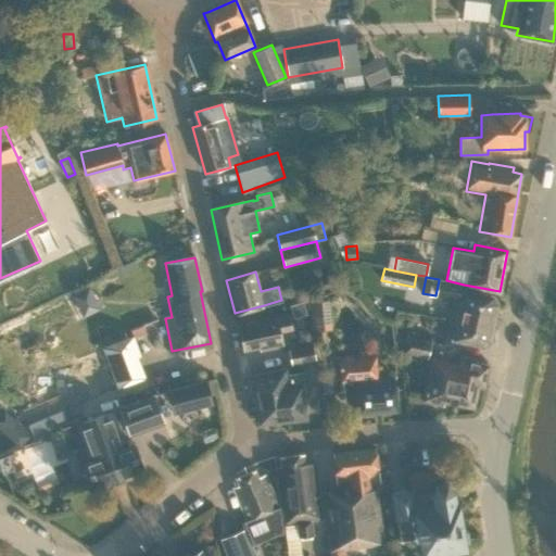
[(463,291),(464,285),(446,280),(446,281),(439,280),(436,295),(462,301),(453,338),(482,344),(488,340),(495,303),(492,297),(463,291)]
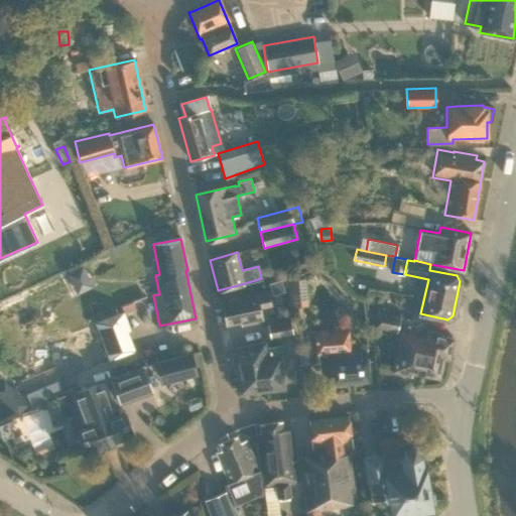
[(78,293),(92,286),(82,266),(68,273),(78,293)]
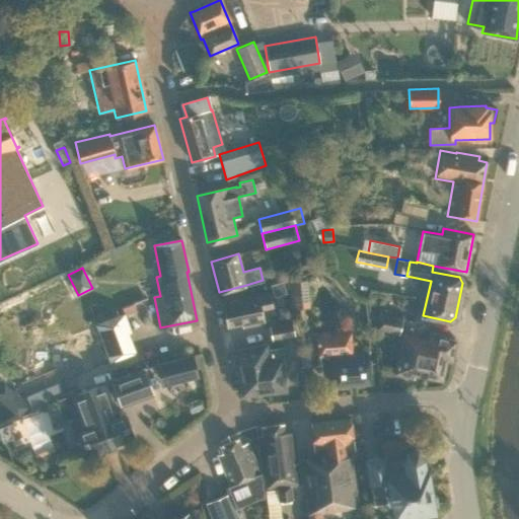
[(292,308),(309,306),(306,279),(289,281),(292,308)]
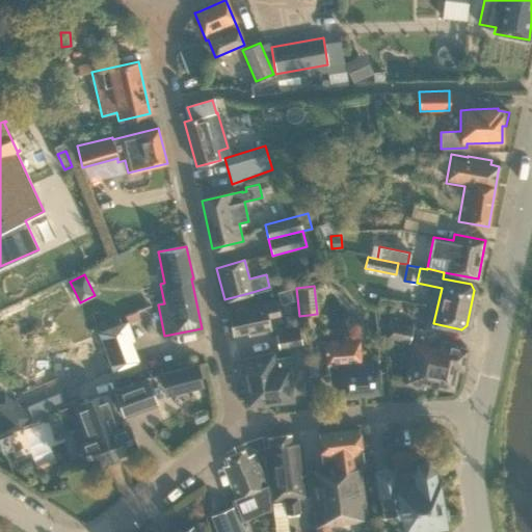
[(290,288),(278,291),(281,300),(292,297),(290,288)]
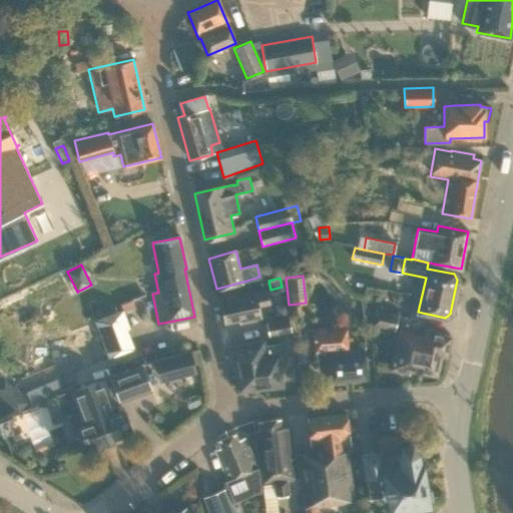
[(266,303),(263,289),(233,296),(234,299),(220,302),(225,323),(238,320),(239,323),(261,319),(258,305),(266,303)]
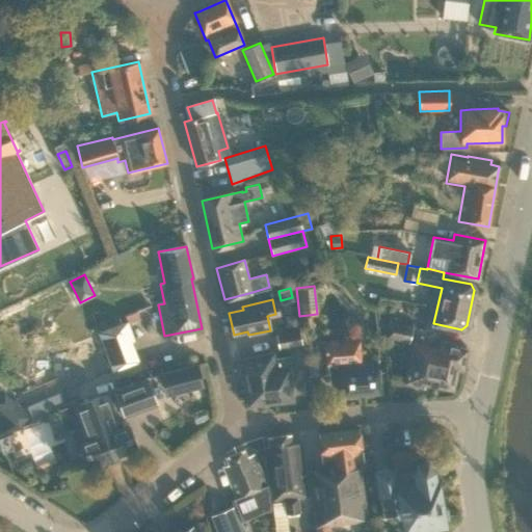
[(289,326),(298,323),(295,313),(285,316),(289,326)]
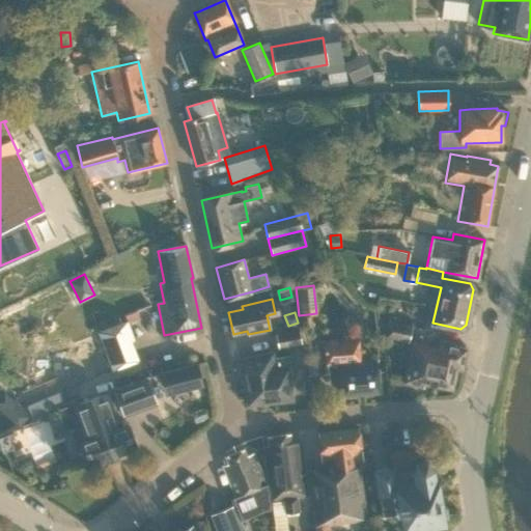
[(126,319),(96,330),(110,369),(137,360),(130,340),(133,339),(126,319)]
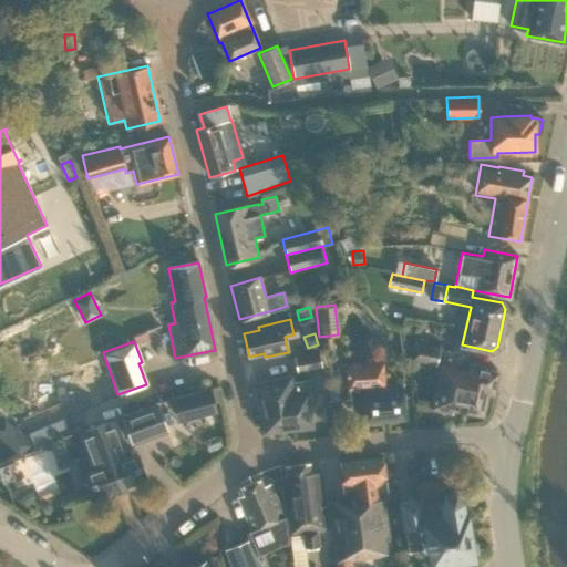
[(411,359),(435,364),(439,347),(414,342),(411,359)]
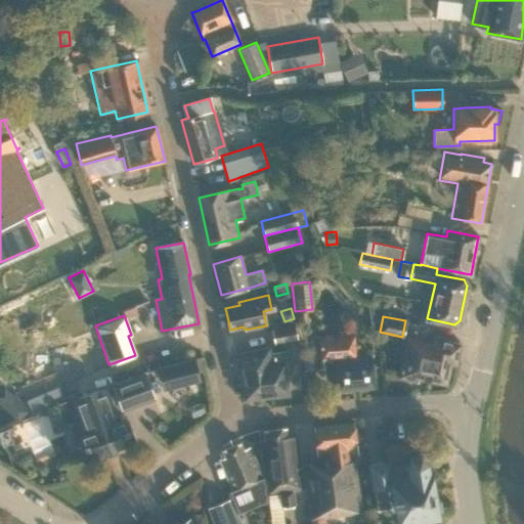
[(271,329),(274,344),(298,339),(295,324),(271,329)]
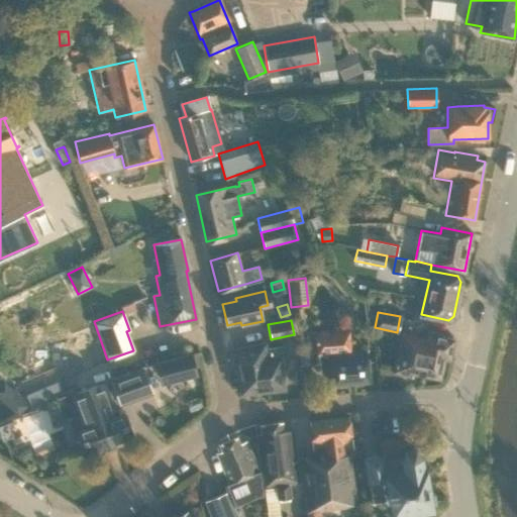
[(365,349),(350,351),(348,328),(314,331),(314,333),(313,333),(316,355),(330,354),(331,363),(330,364),(332,385),(370,381),(368,359),(366,359),(365,349)]
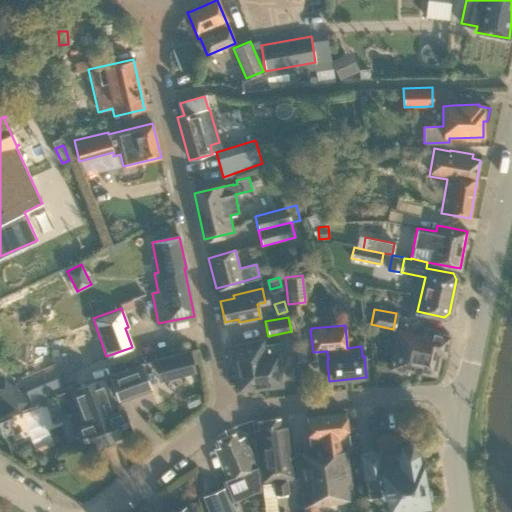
[(436,330),(422,327),(420,334),(397,329),(389,368),(408,372),(409,369),(435,374),(439,354),(445,355),(449,335),(435,332),(436,330)]
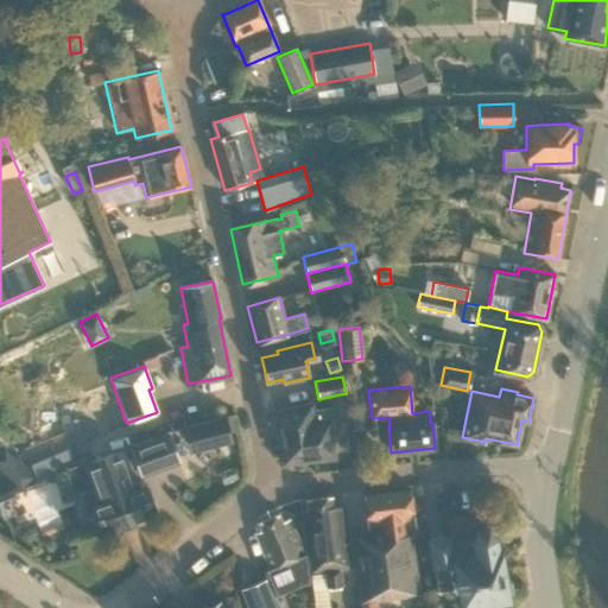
[(312,409),(311,404),(274,411),(274,416),(273,417),(274,426),(277,428),(284,462),(334,457),(331,430),(330,420),(329,407),(312,409)]
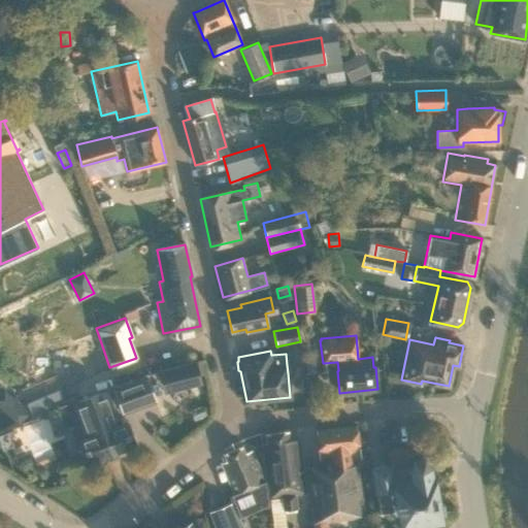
[(159,371),(164,393),(202,383),(196,362),(159,371)]
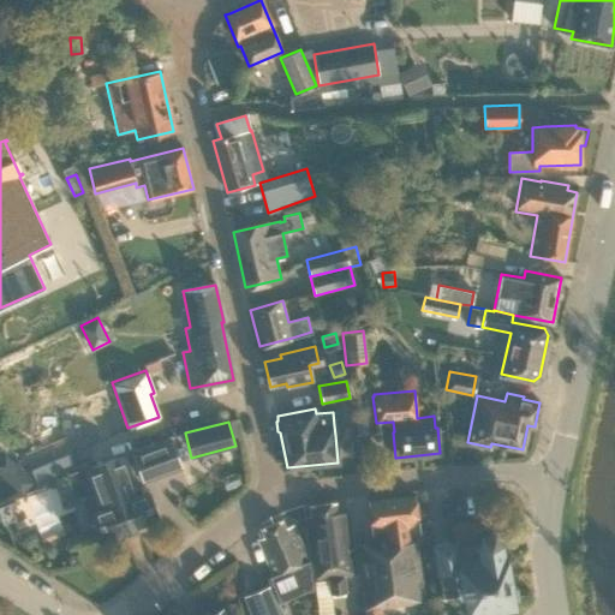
[(357,435),(370,434),(369,422),(354,424),(357,435)]
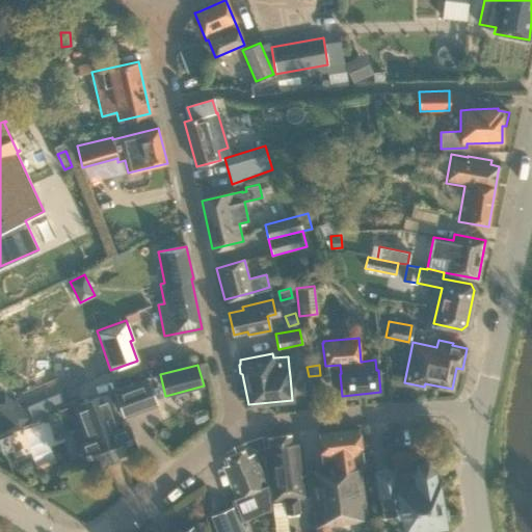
[(94,398),(67,407),(73,426),(74,428),(71,432),(75,442),(80,444),(88,466),(136,448),(128,426),(121,428),(113,407),(120,405),(124,417),(156,404),(147,379),(116,391),(115,390),(94,398)]
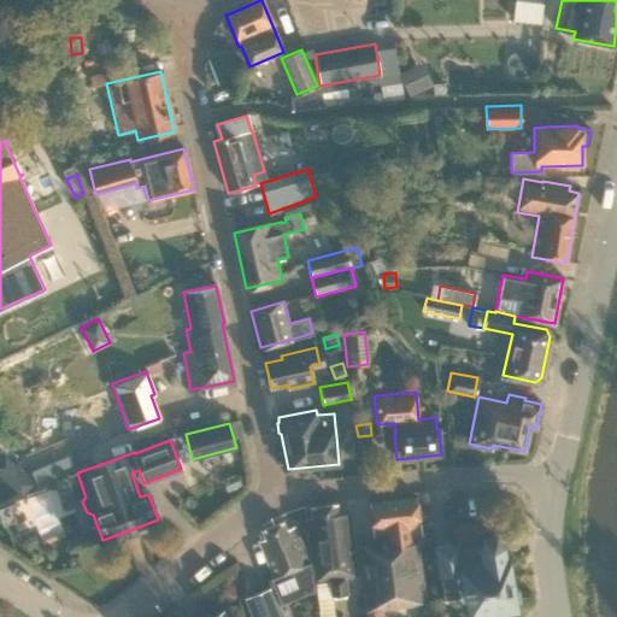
[(0,474),(21,495),(33,483),(5,454),(0,459),(0,474)]
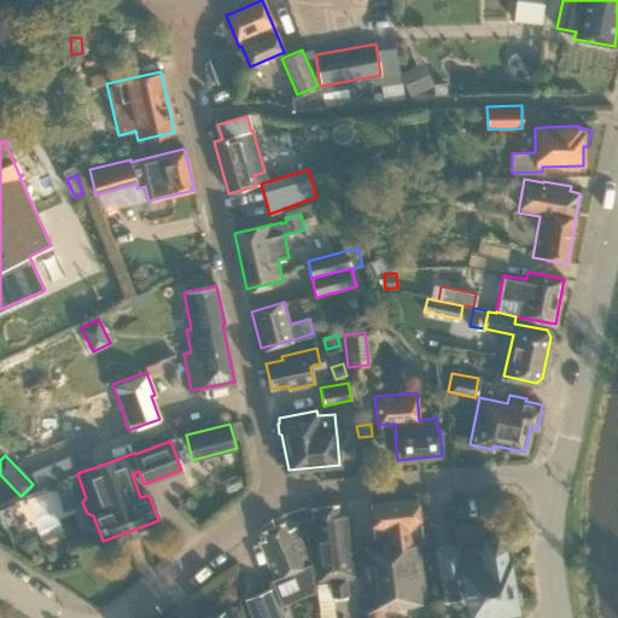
[(40,487),(79,470),(73,455),(34,472),(40,487)]
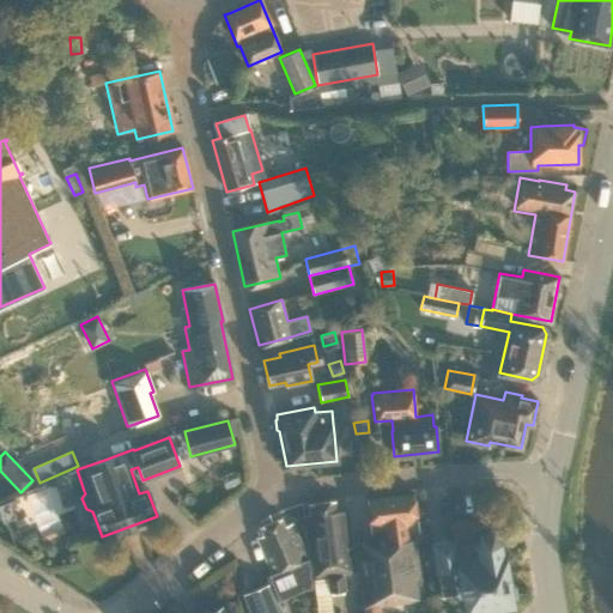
[(354,539),(364,607),(423,600),(416,539),(408,540),(407,533),(418,532),(413,493),(368,498),(371,532),(384,530),(386,535),(354,539)]
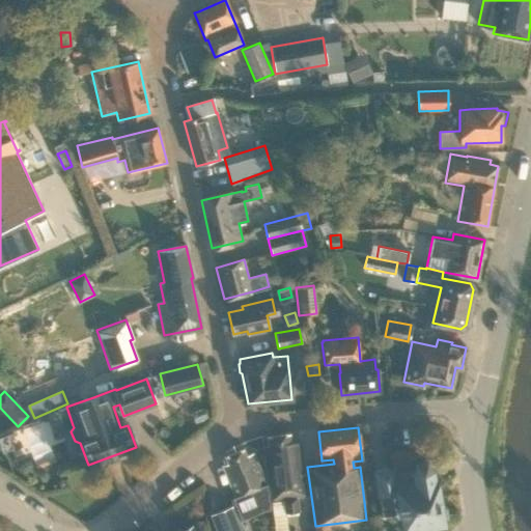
[(12,448),(8,435),(0,438),(0,441),(3,451),(12,448)]
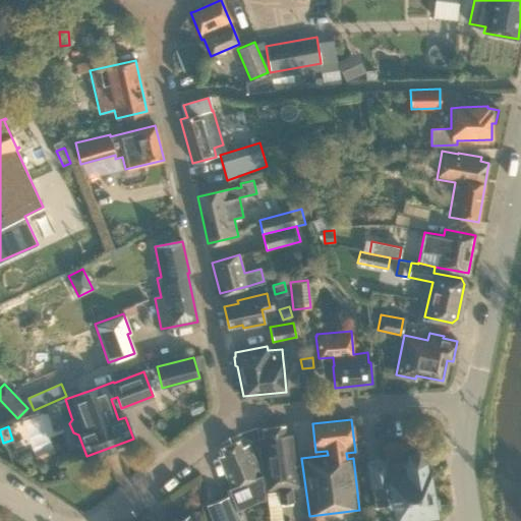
[(302,487),(301,481),(297,458),(298,458),(295,432),(284,435),(283,426),(264,429),(265,437),(258,438),(267,491),(277,490),(279,504),(293,502),(291,488),(302,487)]
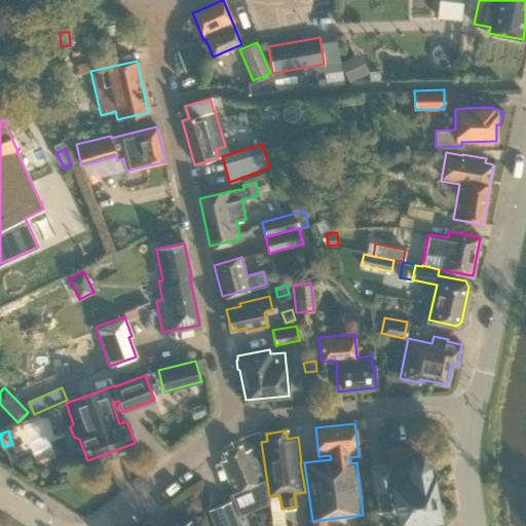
[(222,461),(232,486),(234,493),(250,487),(264,481),(251,450),(245,453),(241,446),(223,453),(226,459),(222,461)]
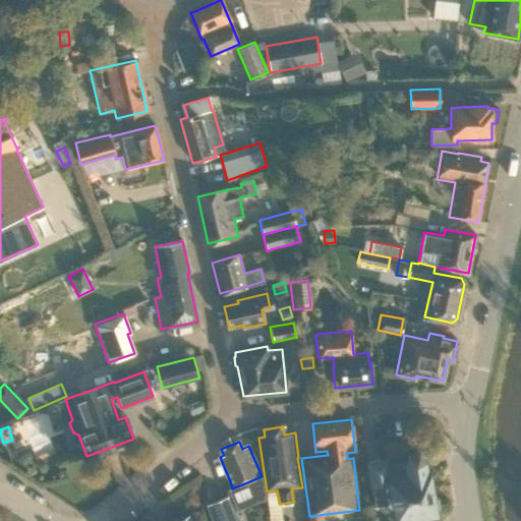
[(368,463),(375,504),(392,501),(396,519),(433,513),(438,506),(437,497),(431,491),(428,474),(426,475),(423,461),(417,454),(409,456),(406,460),(387,464),(386,460),(368,463)]
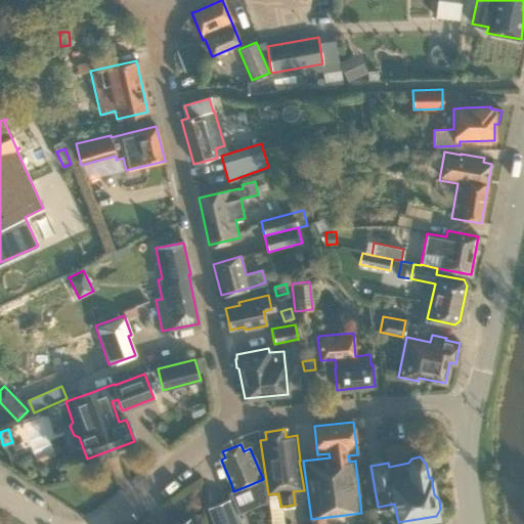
[(266,505),(263,479),(249,485),(258,508),(266,505)]
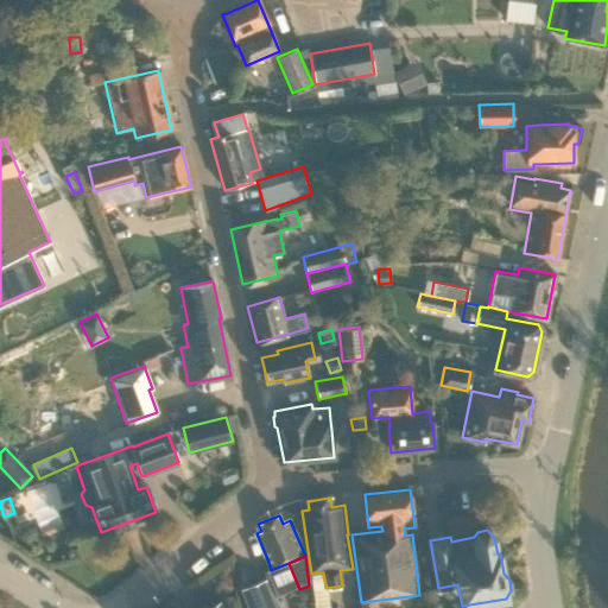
[(247,607),(273,607),(272,605),(277,603),(267,578),(240,589),(247,607)]
